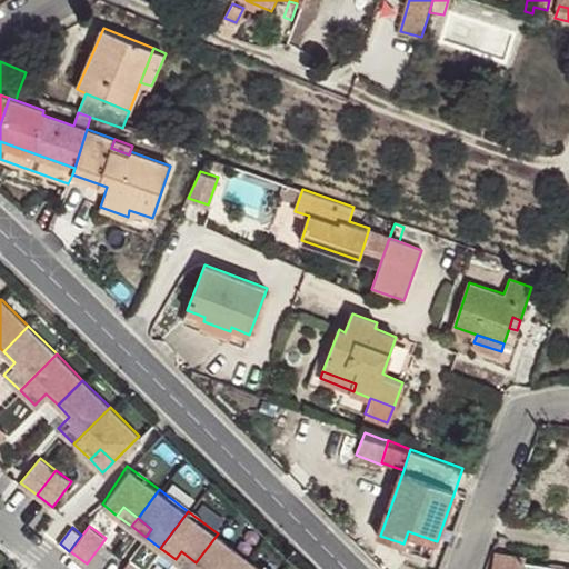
[(432,555),(437,541),(408,531),(403,543),(432,555)]
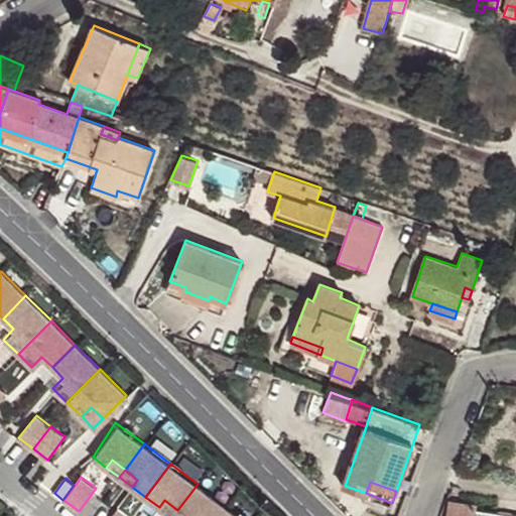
[(198,484),(177,510),(185,515),(215,515),(224,504),(198,484)]
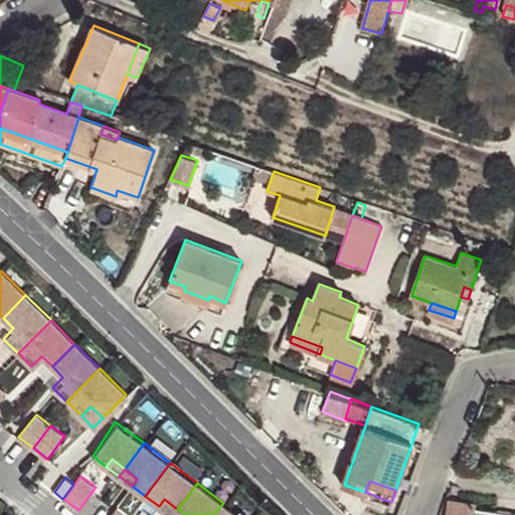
[(164,499),(159,506),(170,514),(172,514),(177,509),(164,499)]
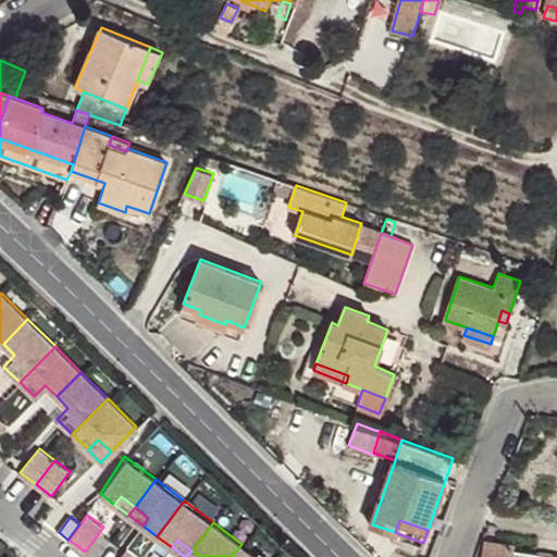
[(514,545),(484,542),(481,556),(556,556),(556,554),(514,548),(514,545)]
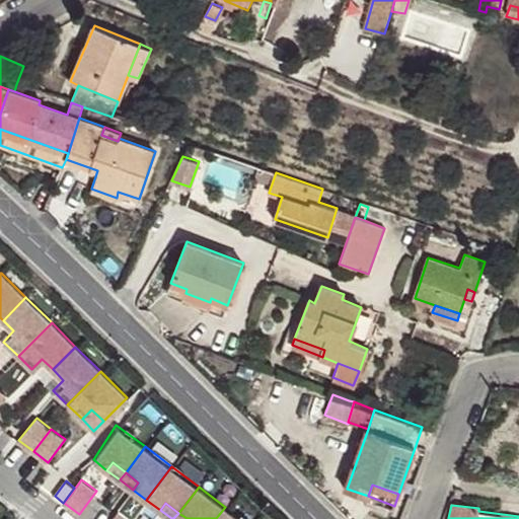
[(240,518),(225,507),(216,518),(240,518)]
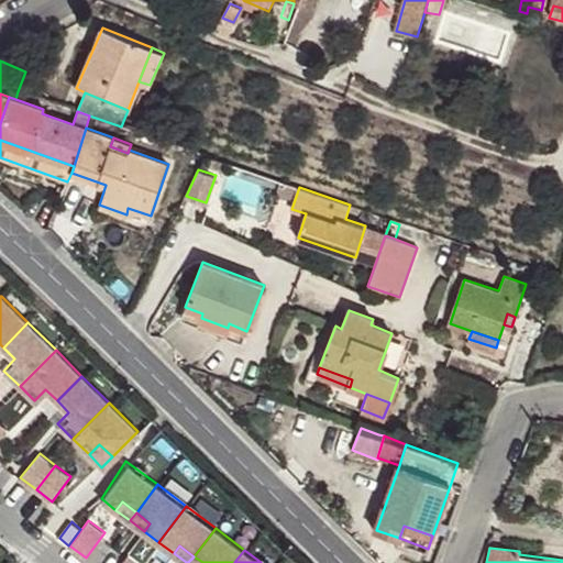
[(144,562),(130,552),(121,562),(144,562)]
